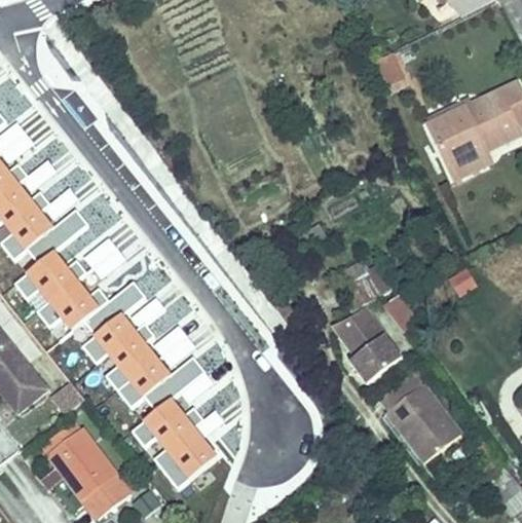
[(389,91),(408,81),(394,55),(375,66),(389,91)]
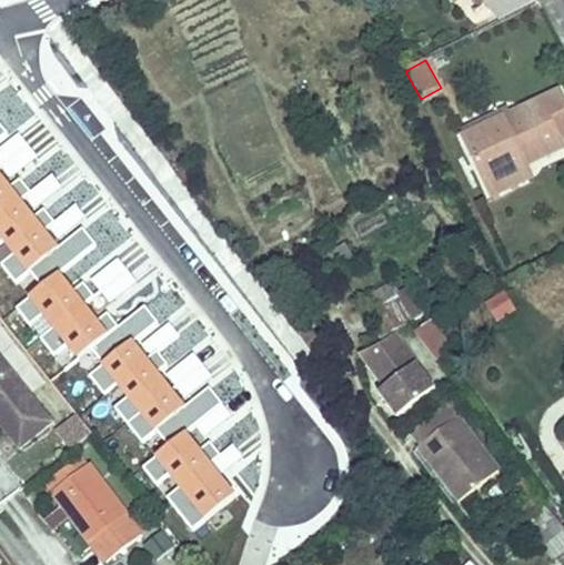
[(460,133),(482,179),(521,160),(557,142),(554,134),(563,128),(563,107),(554,88),(497,114),(460,133)]
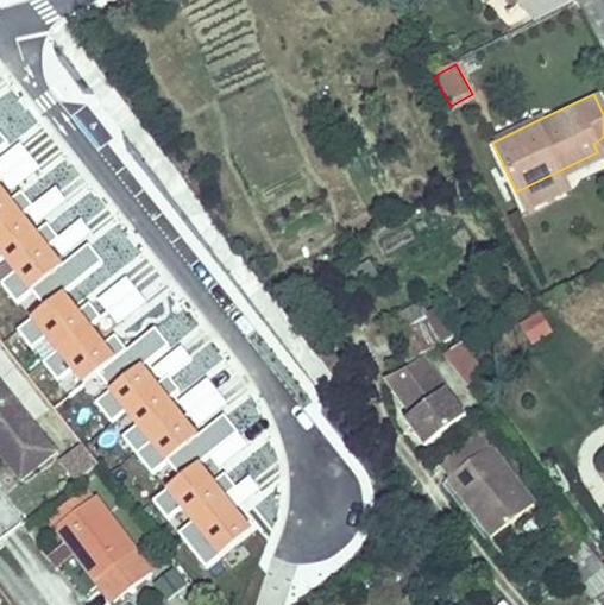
[(177,528),(206,562),(251,527),(224,493),(238,483),(226,468),(213,479),(199,461),(239,428),(225,410),(196,433),(167,396),(180,385),(169,371),(155,382),(142,364),(170,341),(156,323),(127,346),(114,332),(104,340),(89,322),(100,313),(89,300),(77,309),(62,289),(102,258),(88,240),(61,262),(48,244),(60,234),(49,220),(36,229),(21,212),(35,202),(21,187),(10,196),(0,184),(0,143),(7,138),(0,128),(0,254),(4,252),(17,270),(2,281),(17,297),(30,288),(44,306),(17,327),(31,344),(45,332),(57,347),(43,359),(57,377),(70,366),(81,380),(94,370),(109,389),(96,399),(111,417),(124,407),(137,422),(124,433),(151,468),(165,457),(180,474),(152,496),(167,514),(181,503),(192,517),(177,528)]
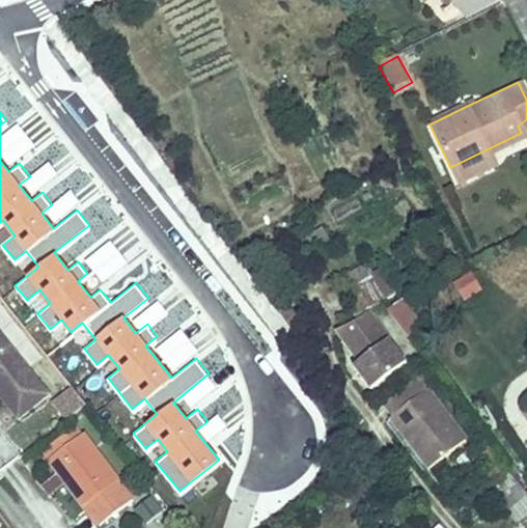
[(487,149),(450,167),(455,178),(492,161),(487,149)]
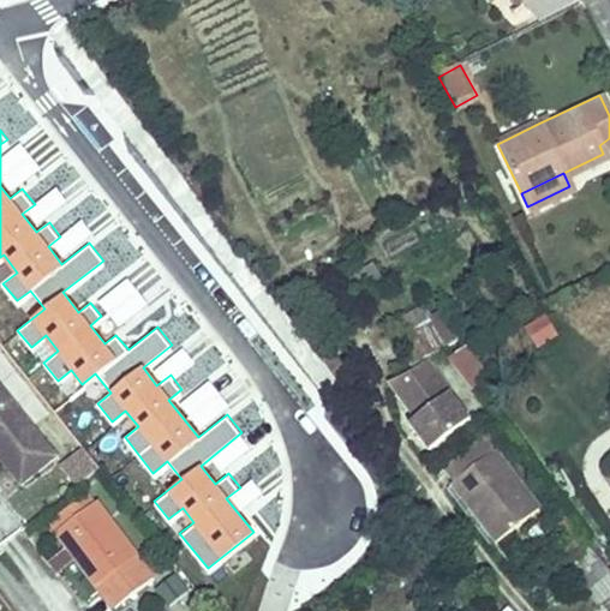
[(404,351),(410,361),(441,343),(447,340),(438,325),(444,321),(436,307),(392,335),(401,349),(404,351)]
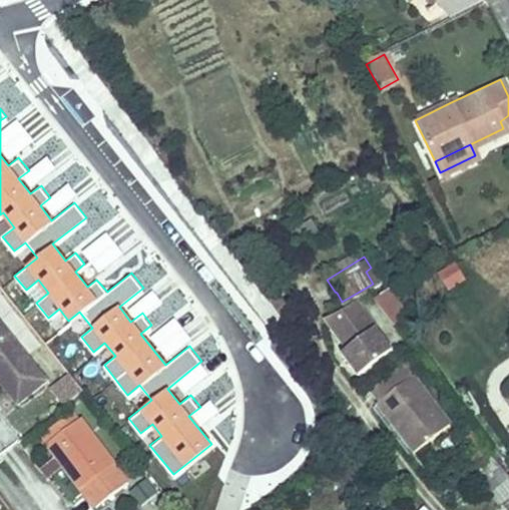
[(389,325),(407,314),(389,285),(371,297),(389,325)]
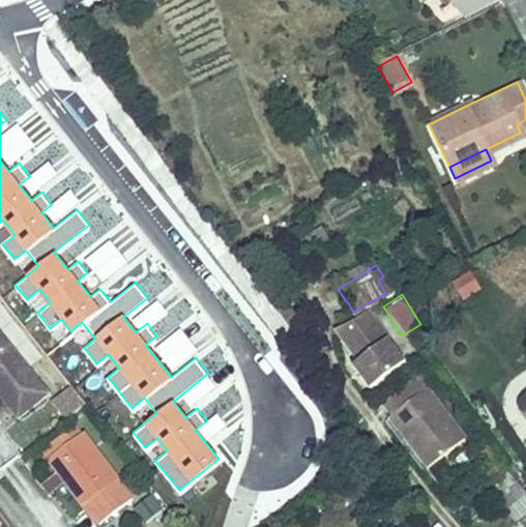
[(359,358),(352,363),(370,386),(405,358),(368,312),(334,328),(359,358)]
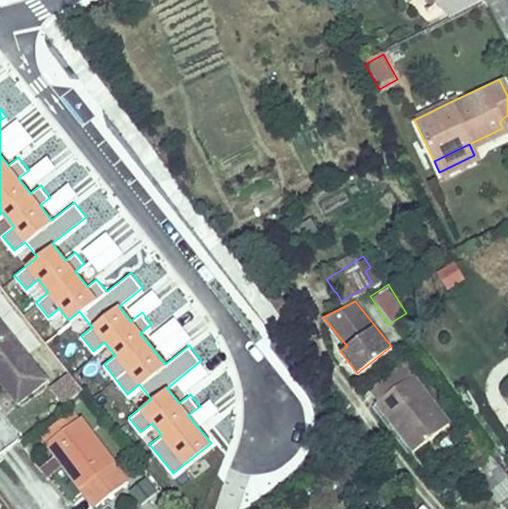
[(0,381),(15,400),(42,377),(0,324),(0,381)]
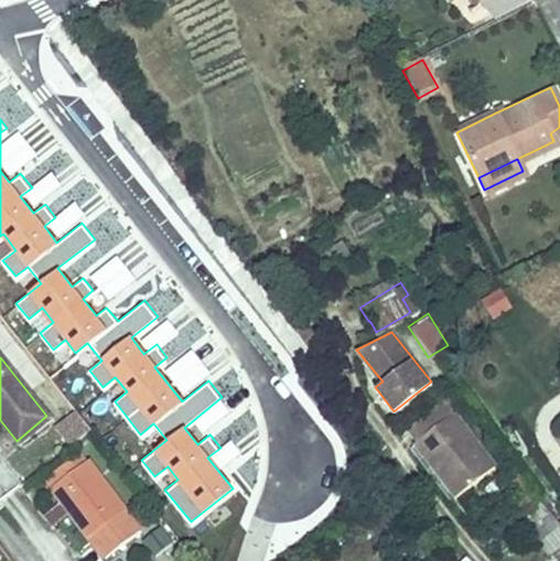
[(497,460),(442,397),(407,427),(461,491),(497,460)]
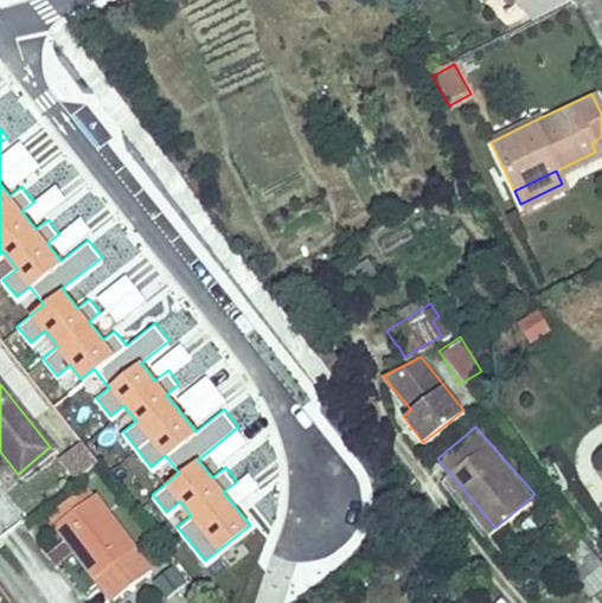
[(71,479),(95,460),(78,440),(55,459),(71,479)]
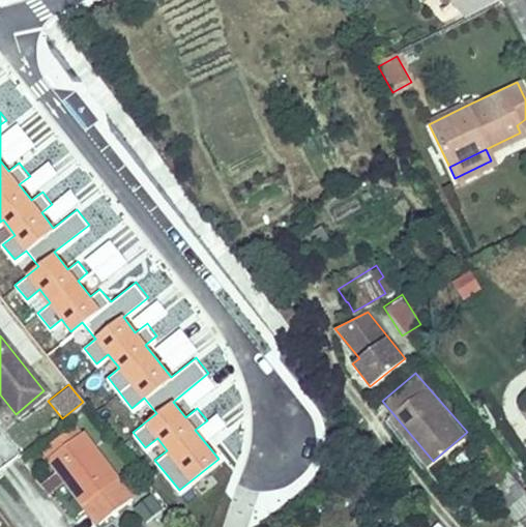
[(56,437),(40,447),(97,522),(130,497),(81,432),(62,445),(56,437)]
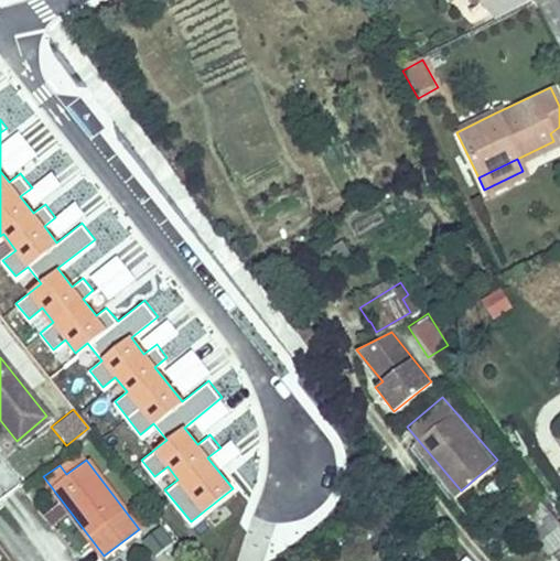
[(178,537),(165,522),(140,541),(151,558),(178,537)]
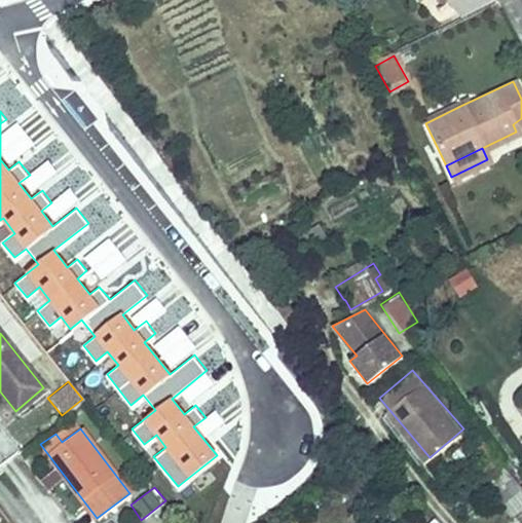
[(159,522),(174,512),(165,500),(141,520),(141,522),(139,522),(159,522)]
